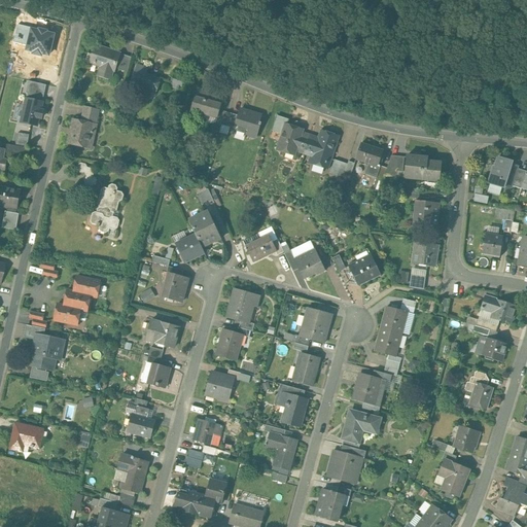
[(18,25),(14,42),(25,45),(29,28),(18,25)]
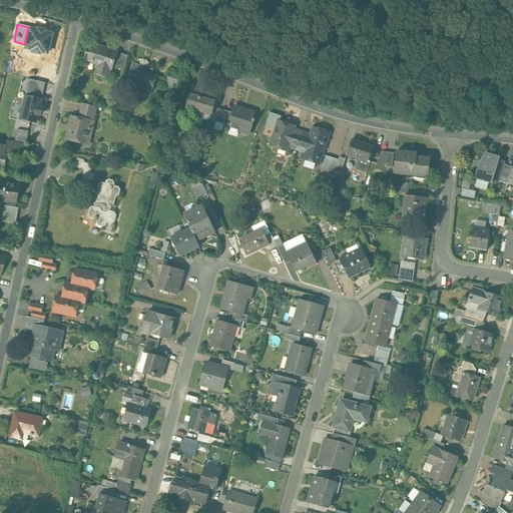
[(32,53),(41,55),(41,53),(48,55),(53,33),(46,32),(47,30),(38,28),(37,29),(30,28),(25,49),(32,51),(32,53)]
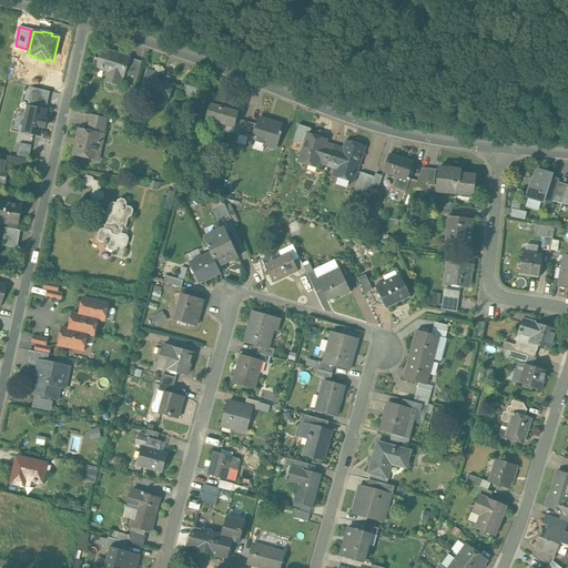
[(130,58),(102,49),(95,69),(108,73),(105,81),(119,85),(121,78),(123,78),(124,74),(130,58)]
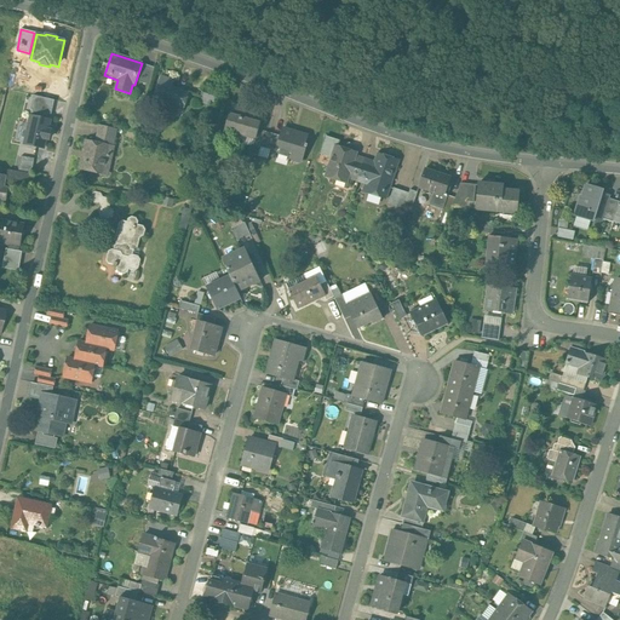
[(150,85),(155,68),(142,63),(136,81),(150,85)]
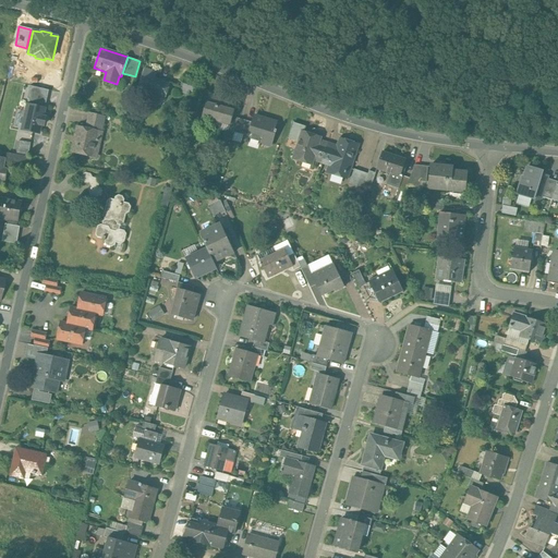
[(137,89),(153,95),(165,99),(170,83),(155,79),(157,72),(145,69),(137,89)]
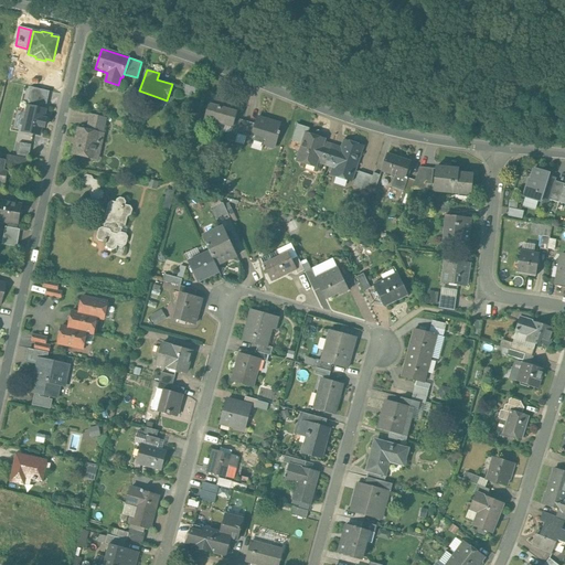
[(183,88),(192,91),(195,92),(198,84),(185,81),(183,88)]
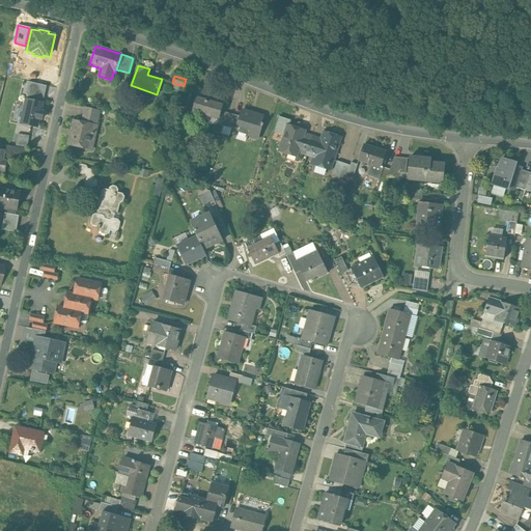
[(26,93),(28,94),(40,98),(44,99),(47,86),(28,82),(26,93)]
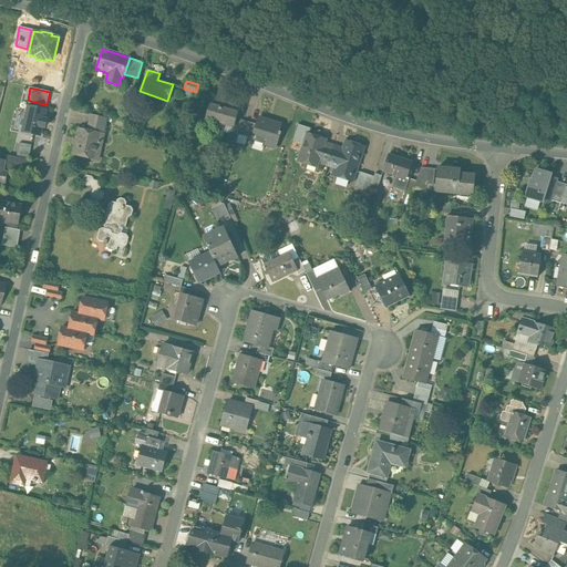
[(236,119),(239,105),(212,98),(206,119),(234,126),(236,119)]
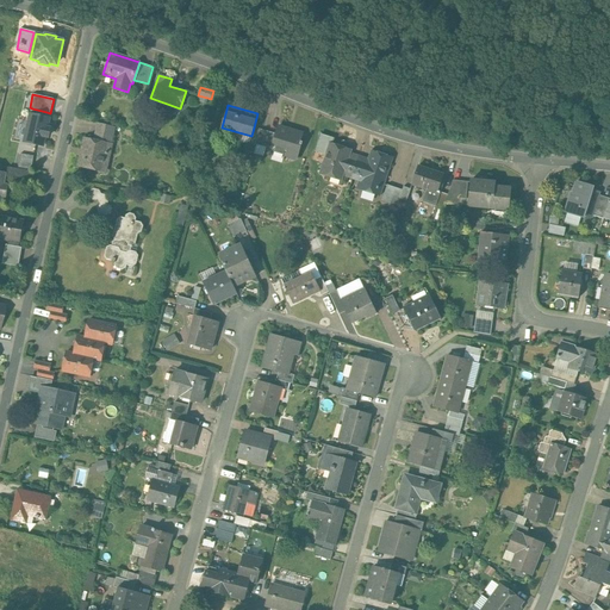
[(47,112),(32,109),(24,142),(43,145),(45,136),(48,137),(50,129),(47,129),(49,119),(45,118),(47,112)]
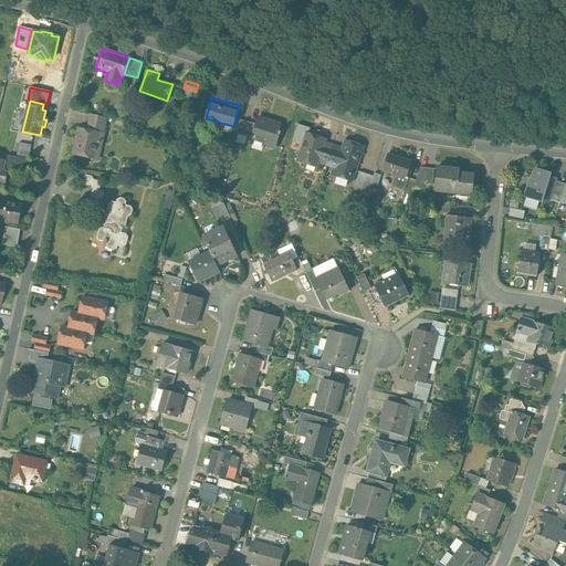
[(91,114),(86,130),(103,135),(106,117),(91,114)]
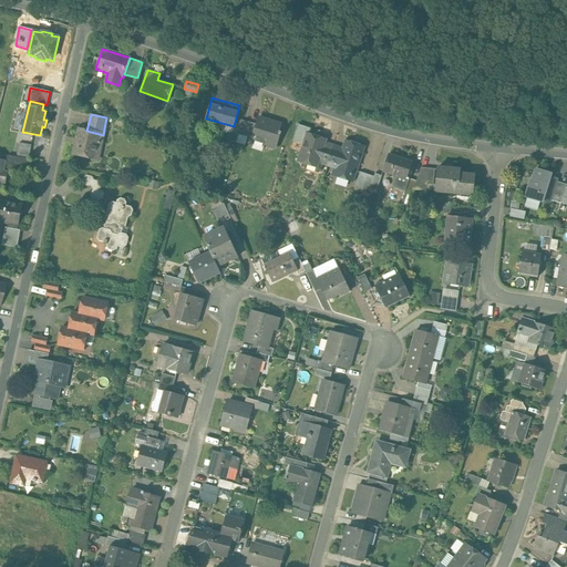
[(279,135),(280,135),(281,132),(279,132),(281,124),(258,117),(256,124),(253,137),(251,141),(276,147),(279,135)]
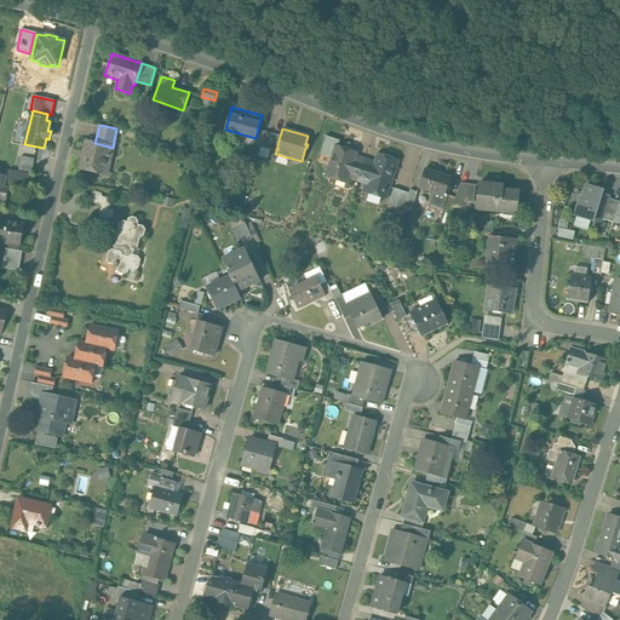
[(253,143),(260,145),(265,131),(258,130),(256,138),(253,143)]
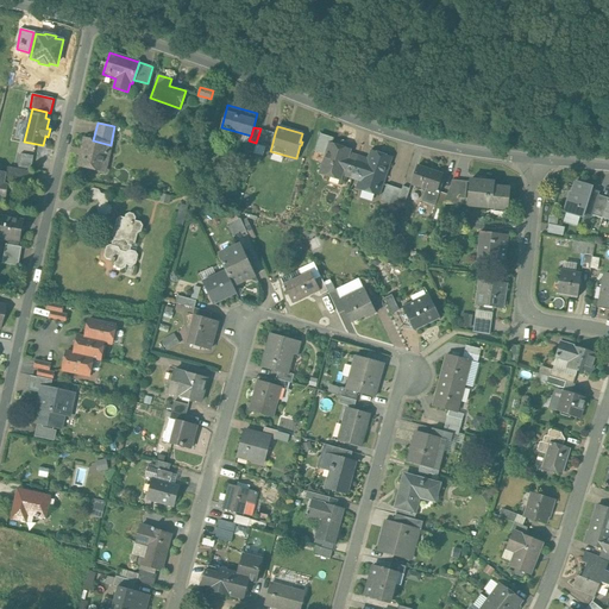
[(256,143),(271,148),(275,133),(261,129),(256,143)]
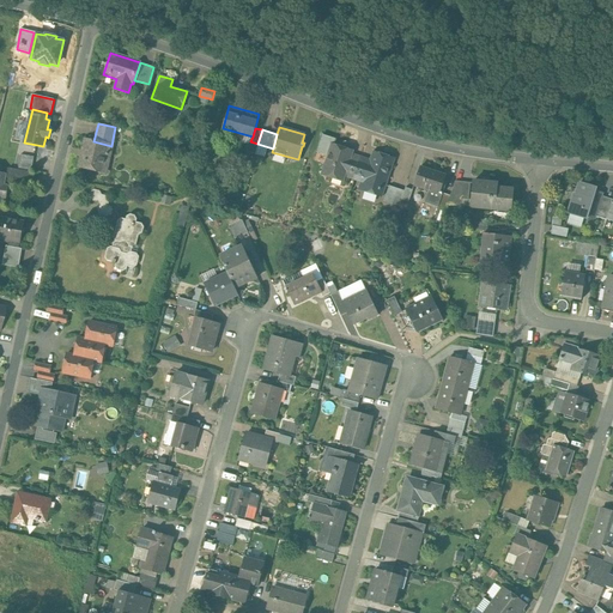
[(343,181),(345,177),(352,180),(360,156),(352,153),(352,151),(333,145),(335,139),(323,135),(322,135),(317,152),(327,156),(321,174),(343,181)]
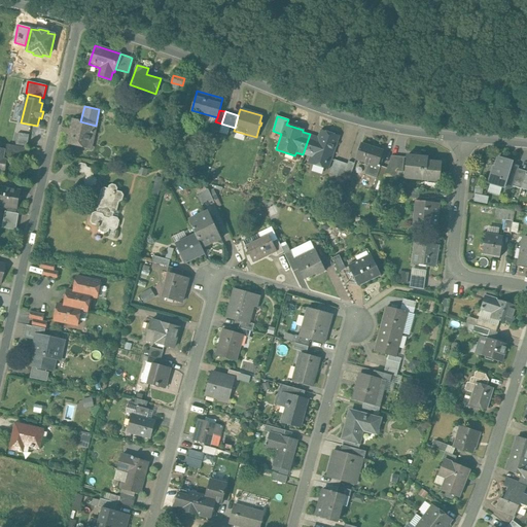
[(94,133),(96,126),(80,121),(73,120),(68,143),(91,148),(94,133)]
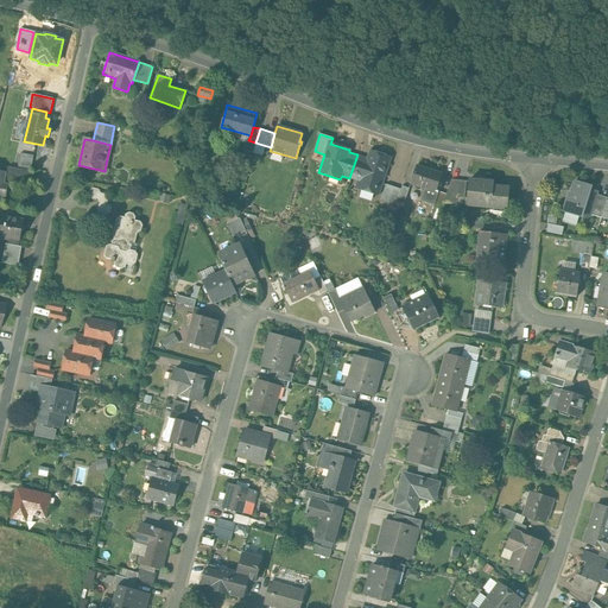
[(246,152),(253,153),(255,143),(248,140),(246,152)]
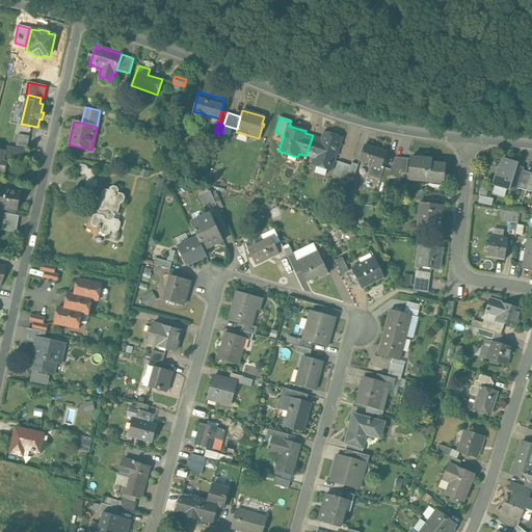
[(306,156),(313,158),(311,164),(330,170),(342,137),(323,132),(321,138),(313,135),(306,156)]
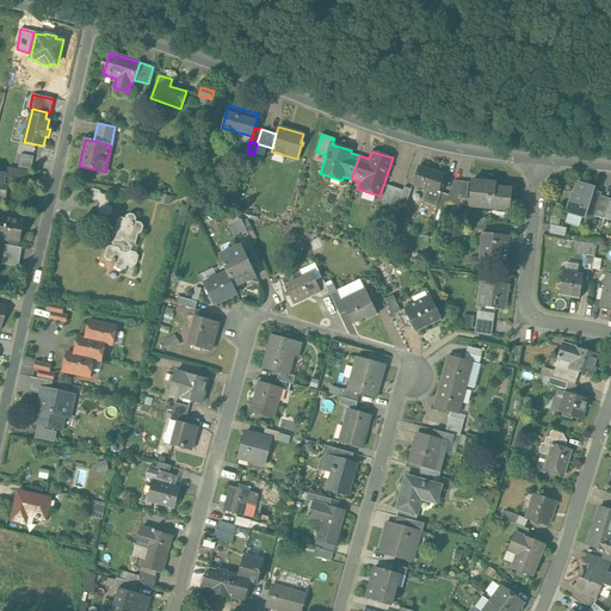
[(34,156),(20,154),(18,168),(31,171),(34,156)]
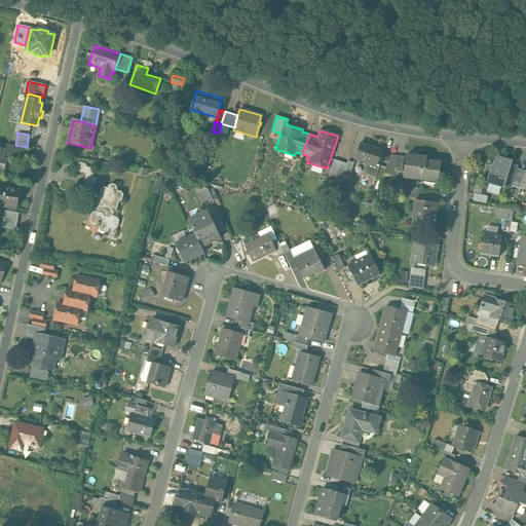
[(365,174),(375,177),(379,165),(377,165),(382,151),(361,143),(354,159),(369,163),(365,174)]
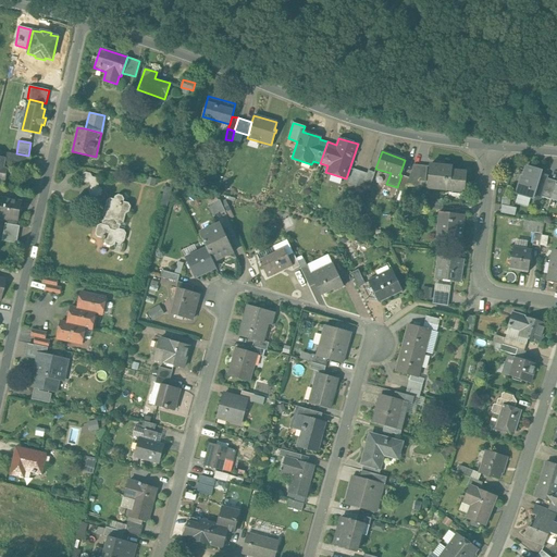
[(29,157),(9,153),(8,153),(5,161),(28,165),(29,157)]
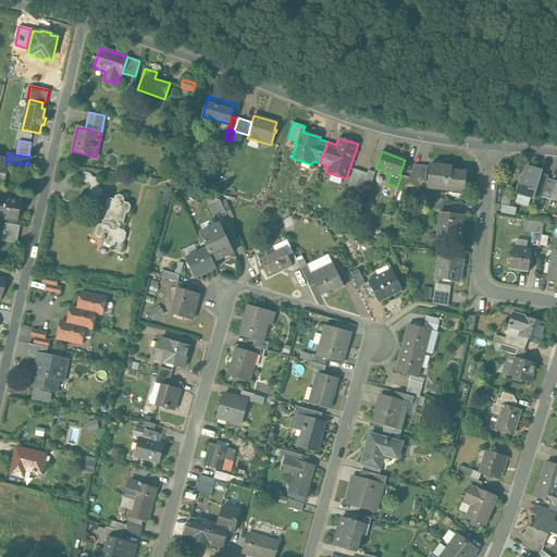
[(426,166),(413,164),(409,177),(408,180),(420,181),(425,181),(426,166)]
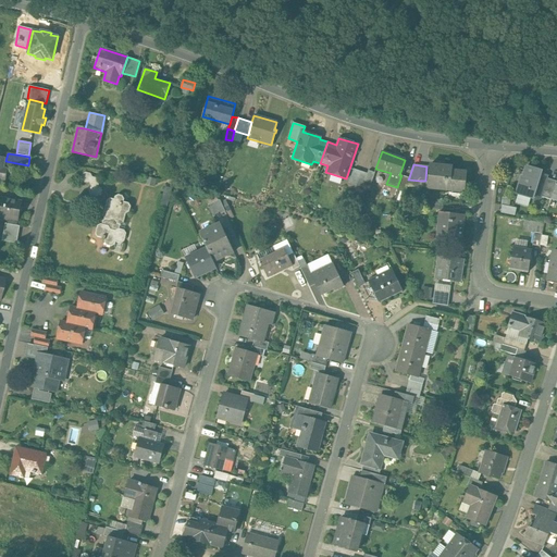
[(428,188),(436,188),(465,192),(467,172),(452,171),(452,166),(430,164),(430,165),(428,188)]
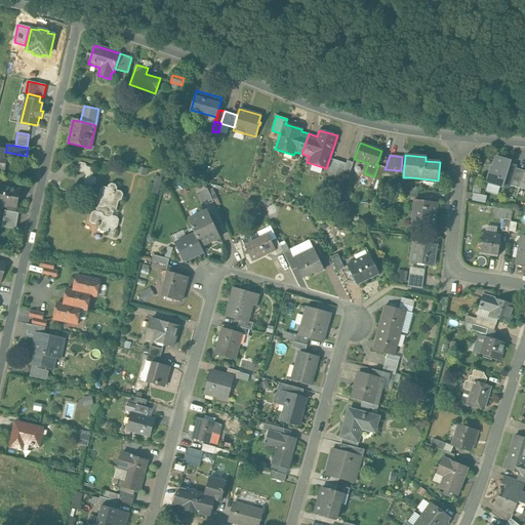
[(520,188),(524,173),(524,171),(516,168),(517,165),(511,163),(512,161),(494,156),(491,165),(490,165),(485,183),(502,189),(502,187),(510,189),(511,186),(520,188)]
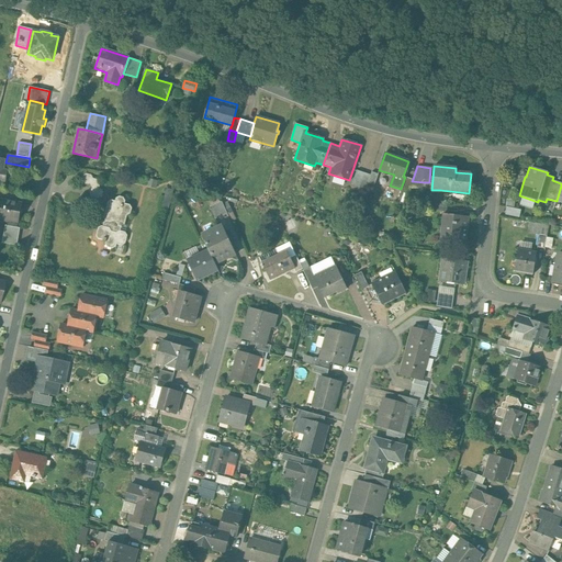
[(368,183),(370,175),(357,170),(351,184),(366,189),(368,183)]
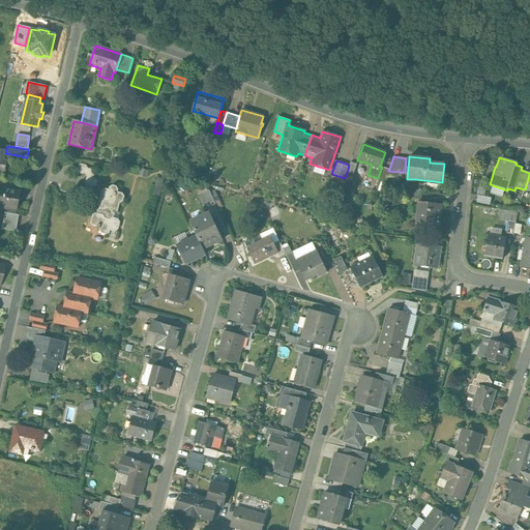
[(353,175),(357,165),(350,163),(349,165),(347,173),(353,175)]
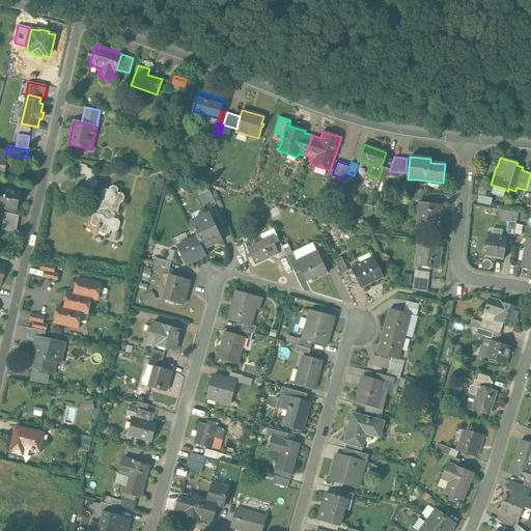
[(81,164),(79,165),(78,166),(77,171),(79,174),(83,175),(84,174),(85,175),(86,177),(85,178),(84,184),(86,187),(93,189),(96,187),(98,182),(96,178),(93,177),(94,173),(93,170),(88,168),(86,165),(81,164)]
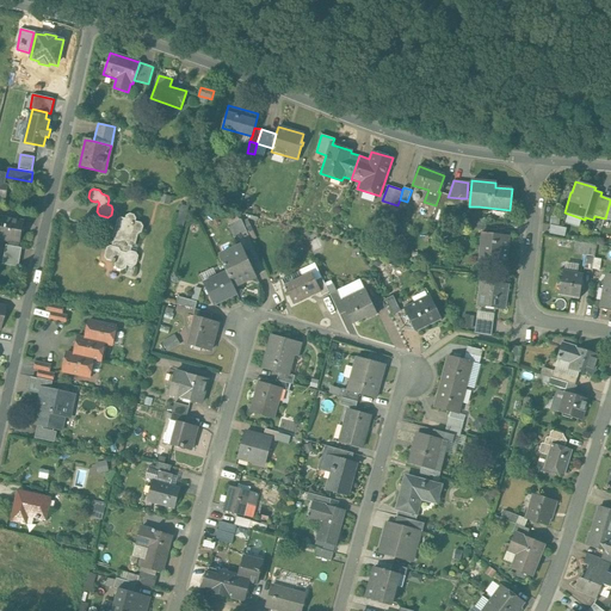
[(440,192),(436,205),(432,215),(440,217),(445,204),(448,197),(449,195),(440,192)]
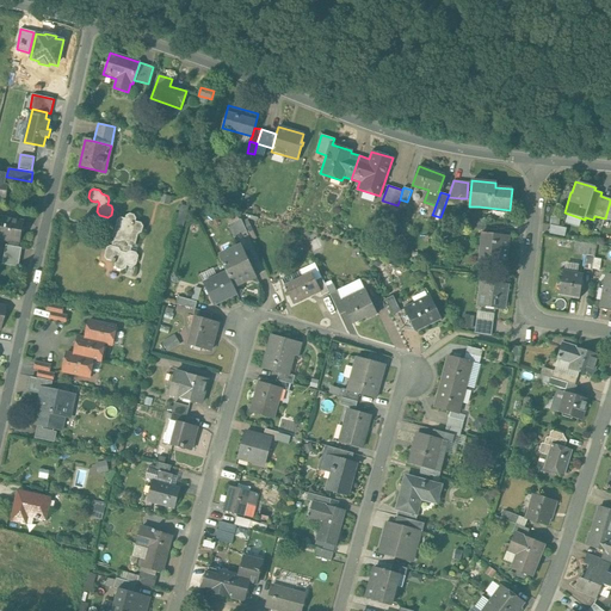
[(135,245),(136,244),(137,234),(142,232),(143,227),(141,223),(135,221),(136,218),(134,215),(130,214),(127,216),(125,218),(121,217),(117,220),(112,236),(115,241),(118,241),(116,247),(110,246),(106,247),(104,255),(106,260),(115,263),(115,265),(117,269),(121,270),(122,270),(125,269),(127,265),(133,267),(136,265),(139,257),(136,253),(130,251),(131,247),(135,245)]
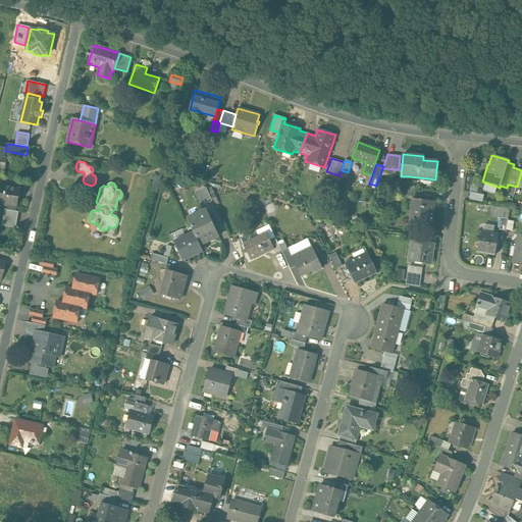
[(20,190),(11,188),(0,186),(0,205),(6,206),(6,205),(8,206),(8,205),(16,206),(17,206),(20,190)]
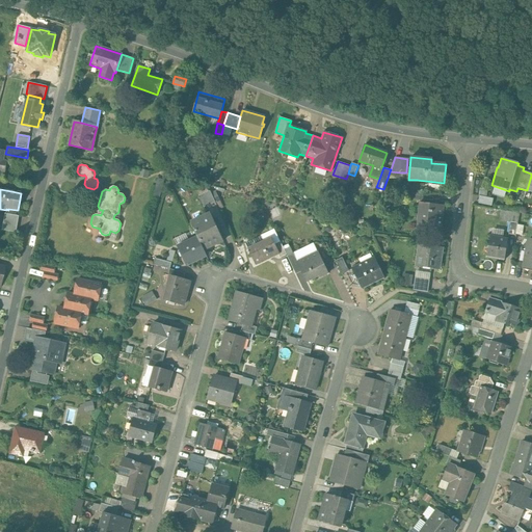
[(198,196),(204,206),(204,207),(215,202),(210,191),(198,196)]
